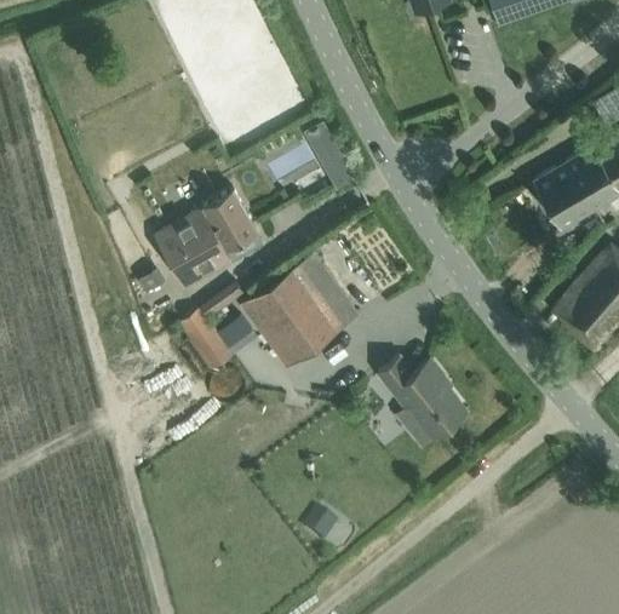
[(418,0),(423,11),(448,3),(447,0),(418,0)]
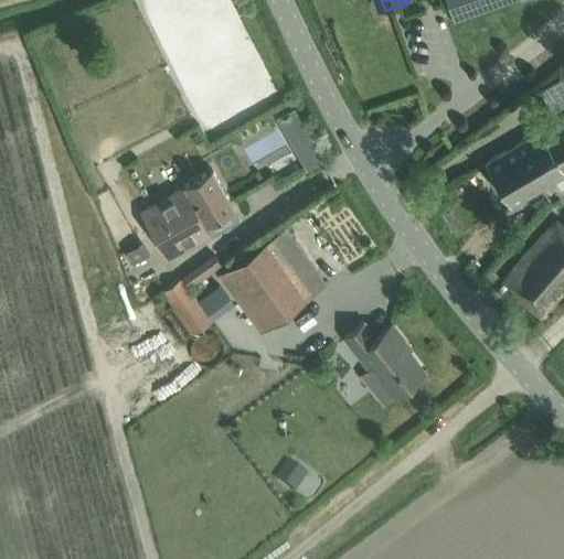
[(446,0),(455,24),(519,2),(520,7),(539,0),(446,0)]
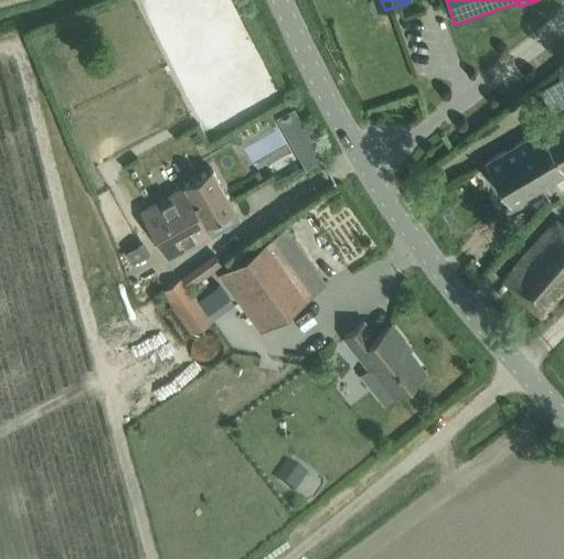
[(542,132),(527,142),(486,165),(511,210),(563,179),(563,125),(544,137),(542,132)]
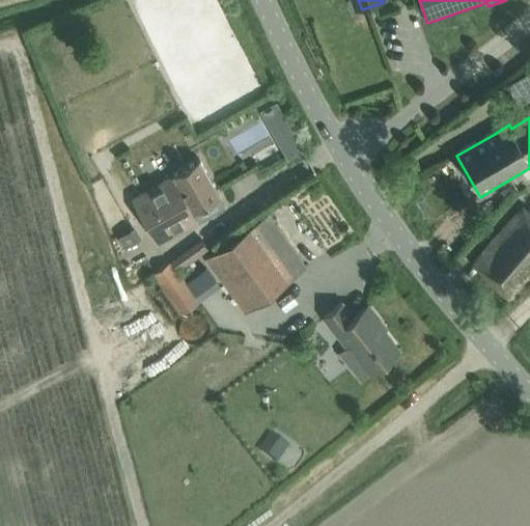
[(280,146),(288,161),(303,154),(295,139),(280,146)]
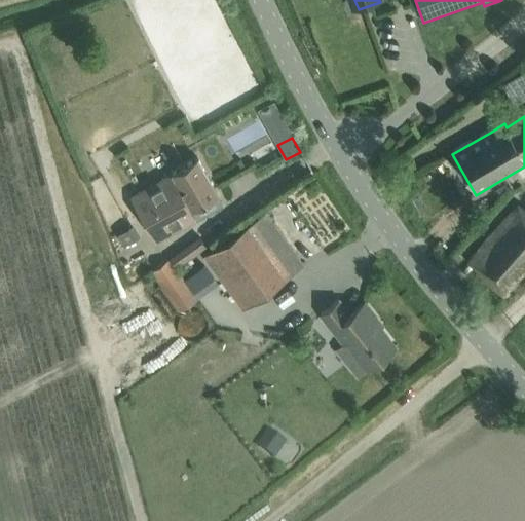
[(172,178),(146,192),(132,200),(157,245),(197,222),(192,212),(218,197),(197,161),(171,177),(172,178)]
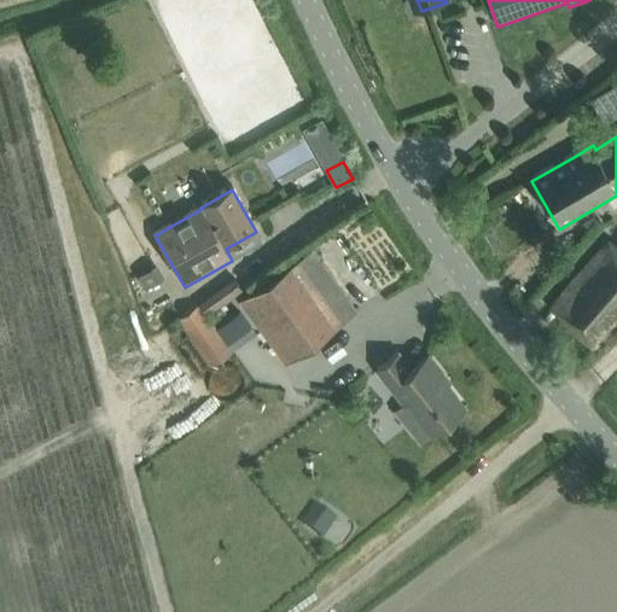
[(592,351),(616,322),(616,251),(609,244),(598,255),(574,284),(551,310),(564,325),(563,326),(592,351)]
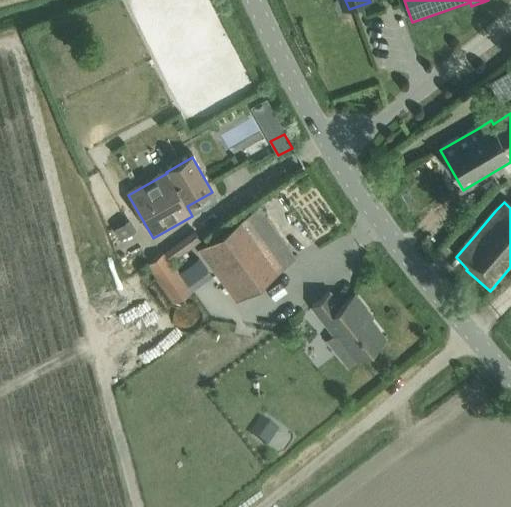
[(296,261),(258,210),(199,253),(237,305),(296,261)]
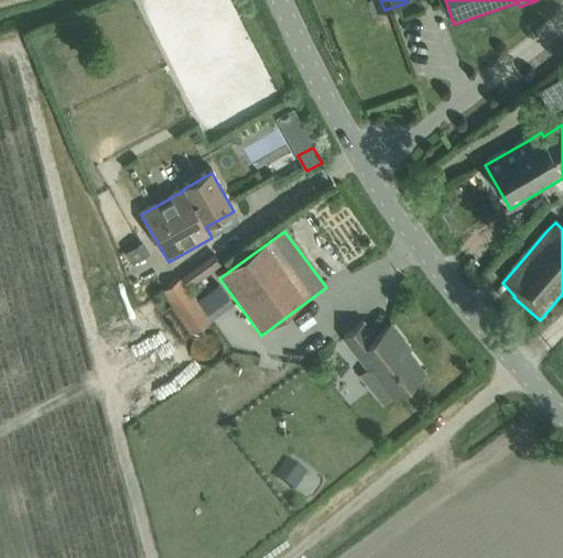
[(150,252),(132,260),(139,273),(155,266),(150,252)]
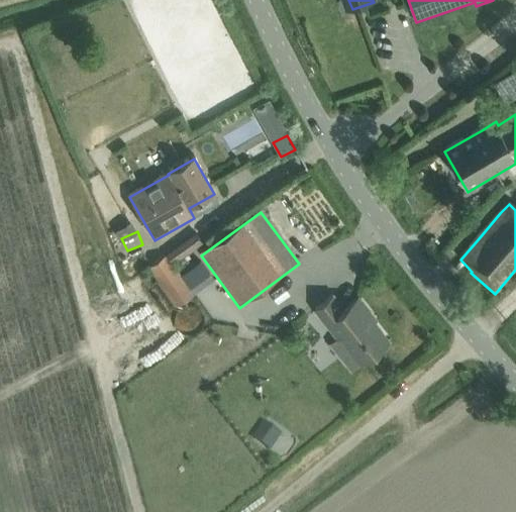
[(166,259),(149,270),(178,309),(194,297),(166,259)]
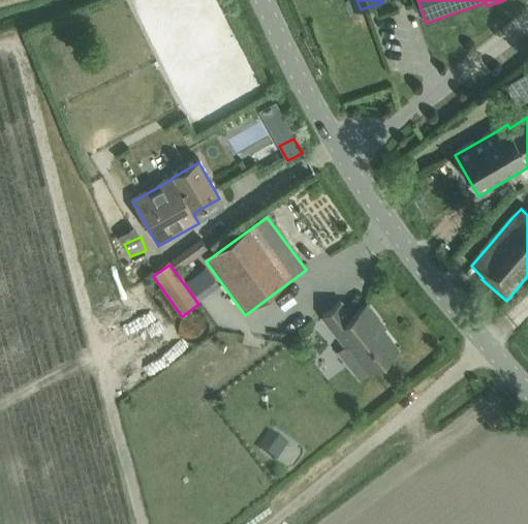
[(378,322),(367,308),(352,319),(341,306),(323,320),(346,348),(348,347),(370,374),(398,351),(376,325),(378,322)]
